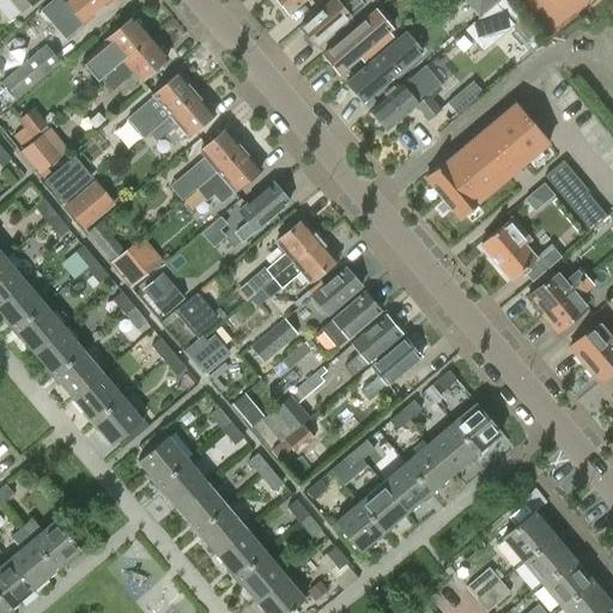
[(8,0),(22,14),(37,0),(8,0)]
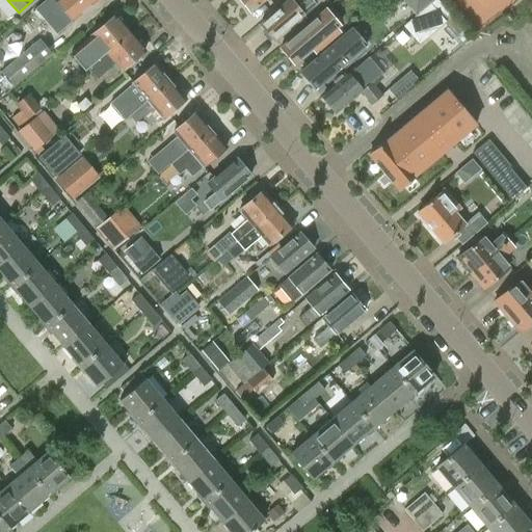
[(32,8),(24,16),(41,35),(67,14),(72,20),(95,0),(45,0),(34,9),(32,8)]
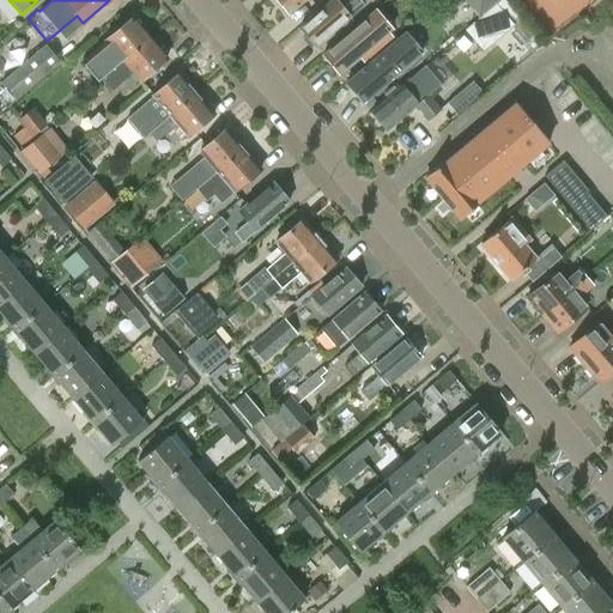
[(275,0),(287,14),(304,0),(275,0)]
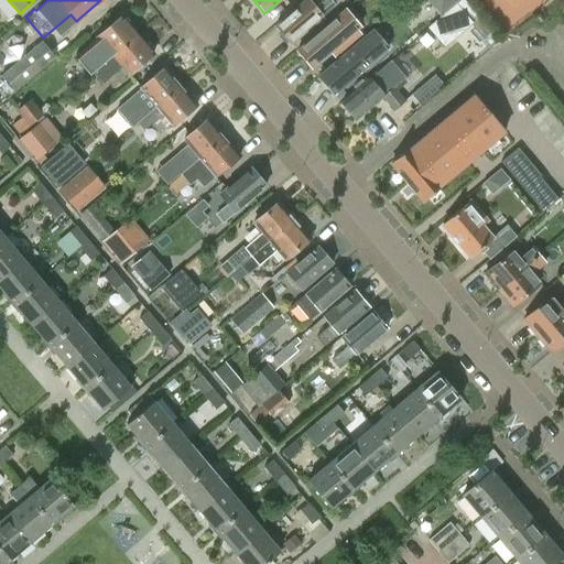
[(303,0),(275,24),(290,42),(322,17),(313,6),(320,0),(303,0)]
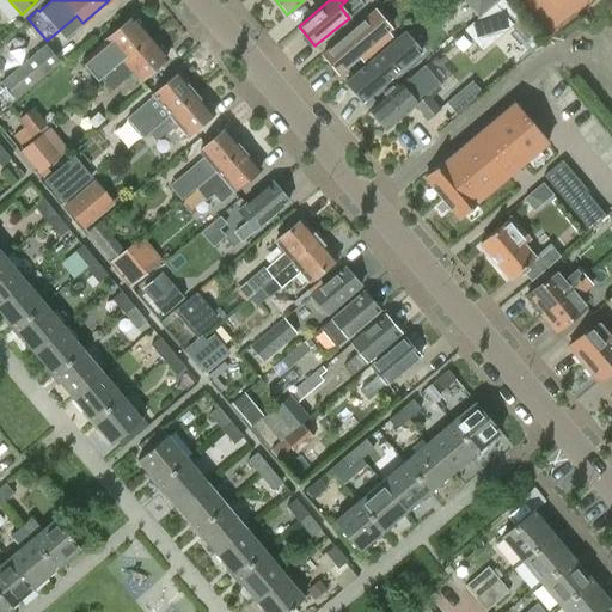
[(463,0),(477,17),(495,0),(463,0)]
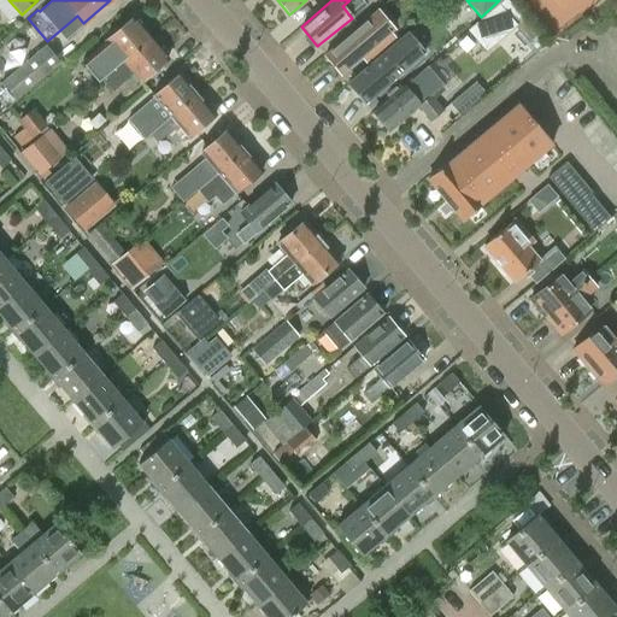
[(498,4),(468,30),(486,52),(517,24),(498,4)]
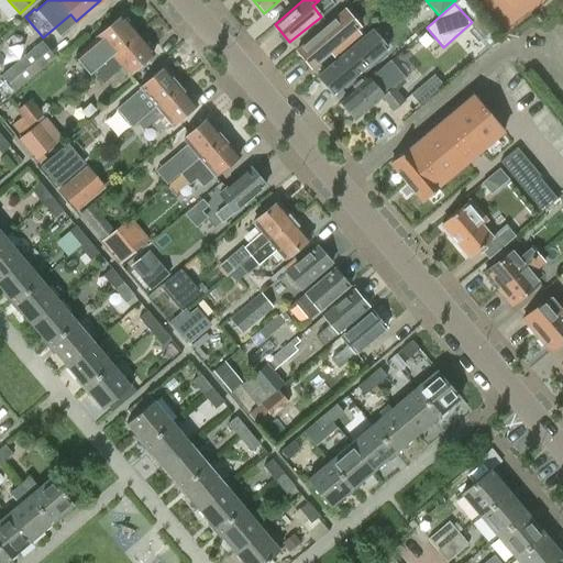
[(344,8),(296,50),(310,68),(329,53),(332,57),(359,35),(354,31),(360,26),(344,8)]
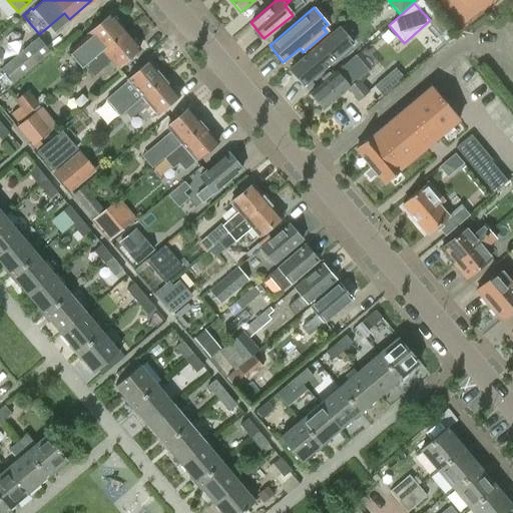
[(88,33),(68,51),(81,66),(84,64),(125,30),(110,13),(87,33),(88,33)]
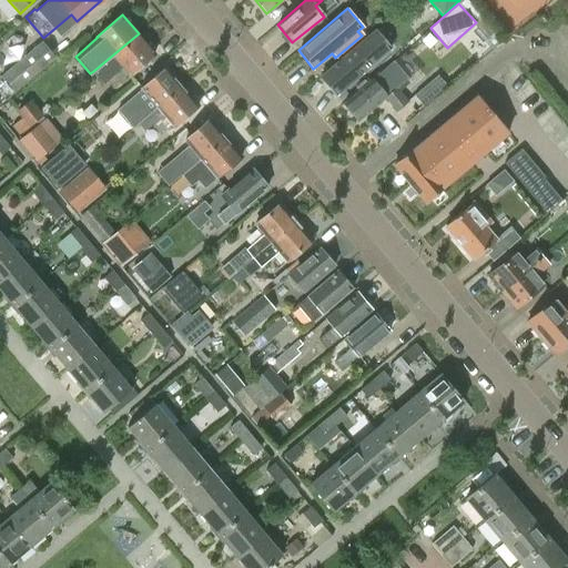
[(375,30),(320,77),(335,94),(391,48),(375,30)]
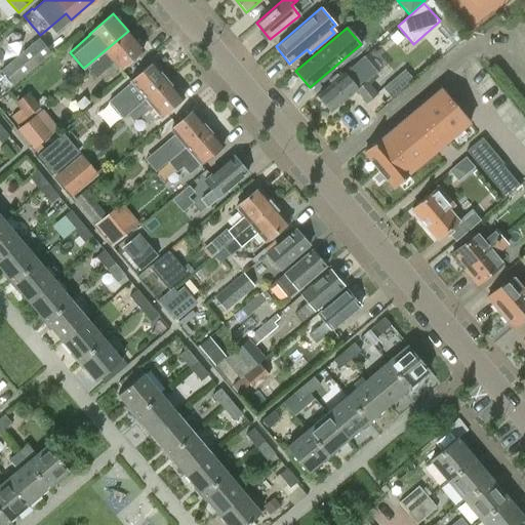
[(128,31),(86,66),(93,74),(95,77),(113,63),(119,70),(144,49),(128,31)]
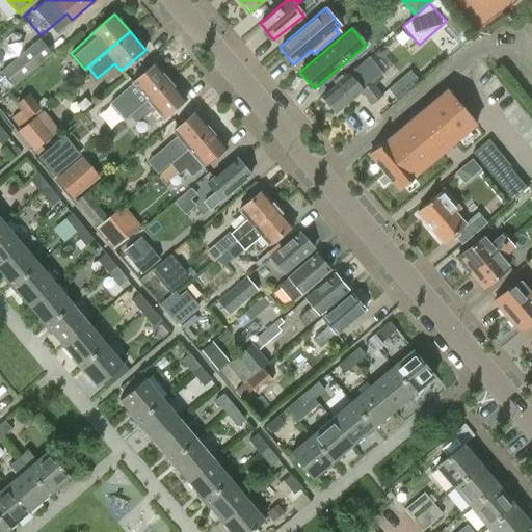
[(1,71),(0,72),(0,81),(7,90),(14,85),(52,53),(38,37),(0,70),(1,71)]
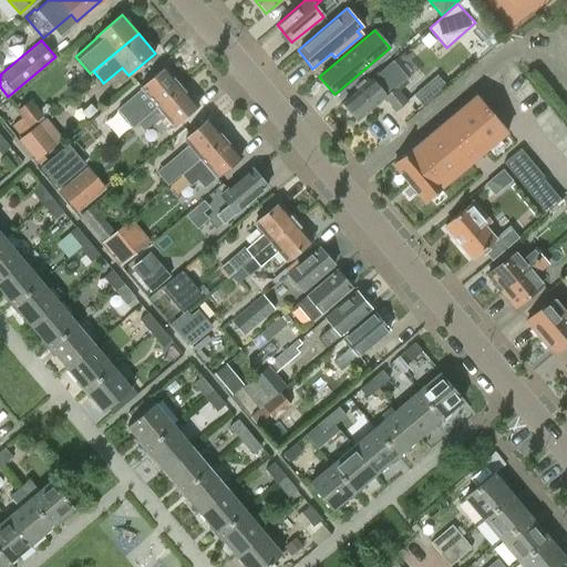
[(380,71),(342,103),(357,121),(384,98),(394,111),(405,101),(394,88),(406,78),(392,60),(380,71)]
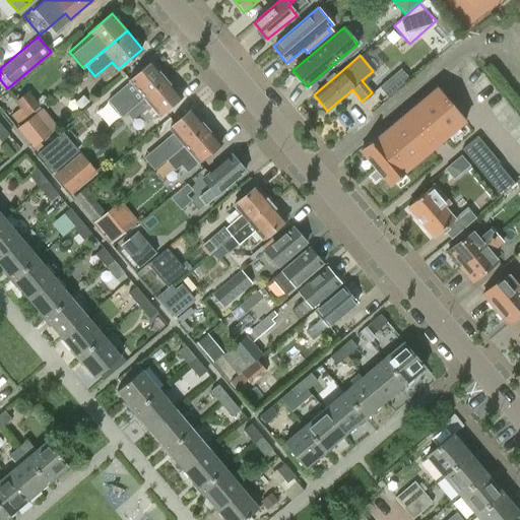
[(121,107),(116,111),(121,118),(127,113),(168,78),(160,71),(161,68),(157,63),(154,63),(153,62),(130,82),(120,90),(129,100),(121,107)]
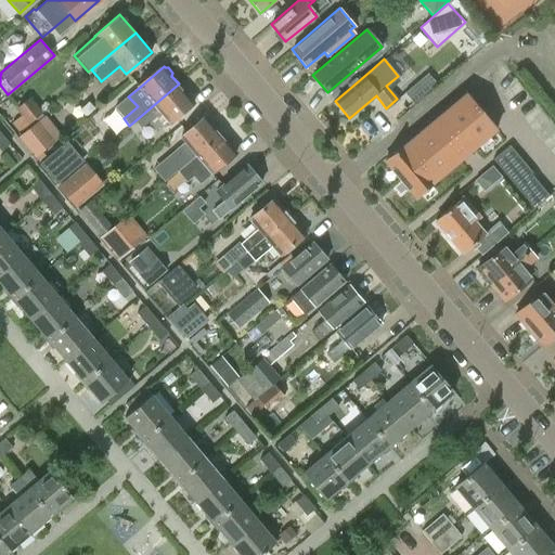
[(179,84),(136,120),(141,128),(149,121),(156,131),(168,121),(169,124),(193,102),(192,100),(193,97),(189,91),(185,92),(179,84)]
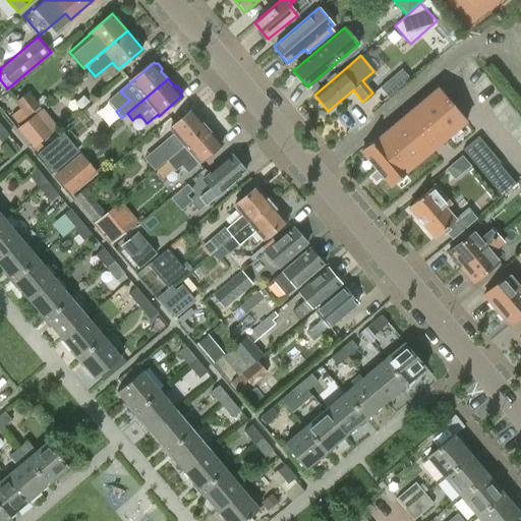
[(375,136),(361,149),(391,185),(406,173),(405,172),(465,122),(437,88),(377,137),(375,136)]
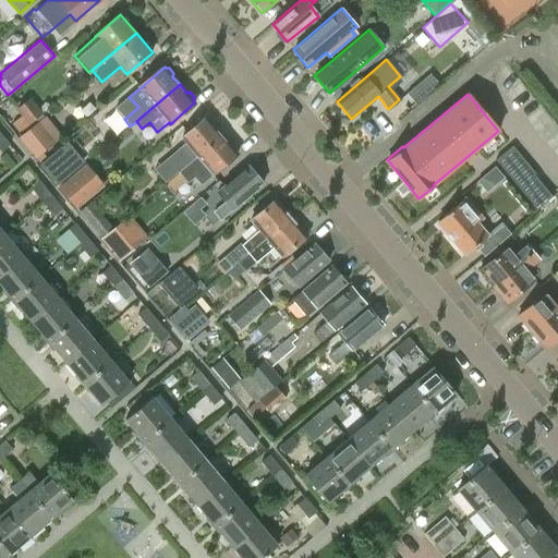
[(11,123),(17,132),(43,112),(31,97),(15,109),(21,116),(11,123)]
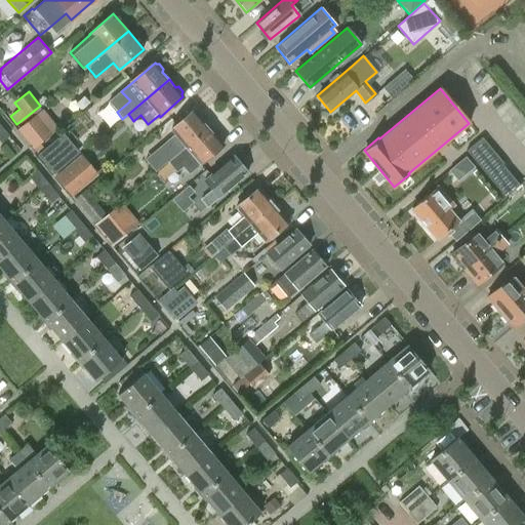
[(157,149),(166,160),(208,126),(201,118),(202,115),(198,110),(195,111),(193,109),(170,128),(174,134),(157,149)]
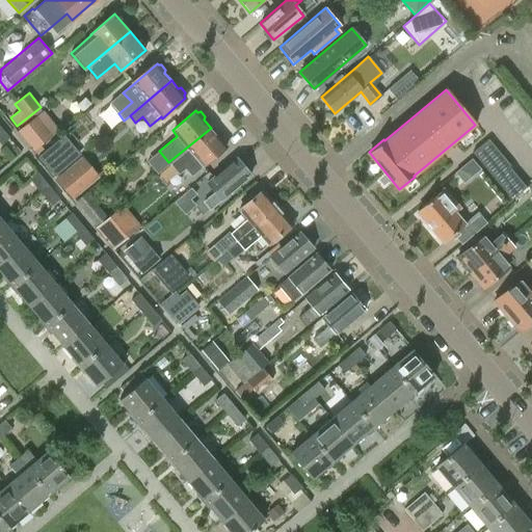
[(52,135),(36,115),(18,131),(33,151),(52,135)]
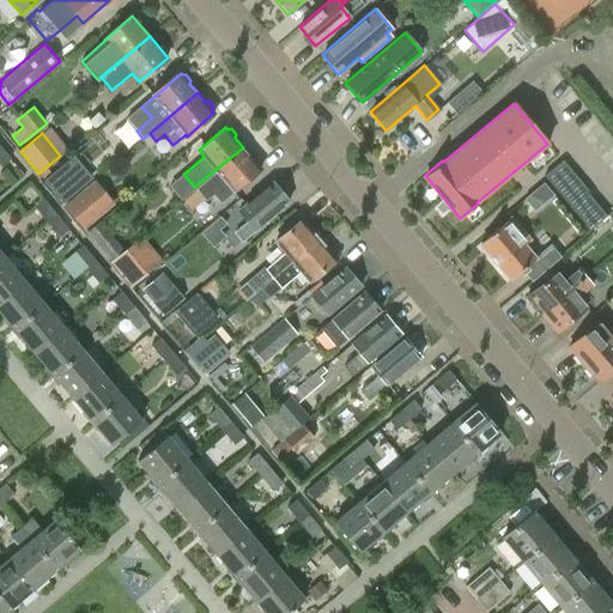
[(11,159),(0,146),(0,164),(1,167),(11,159)]
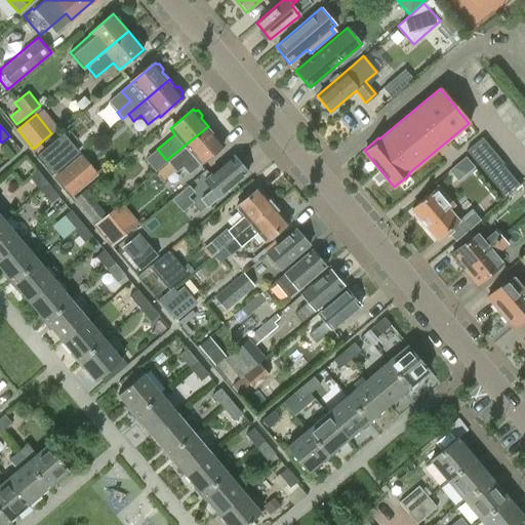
[(208,126),(166,160),(175,170),(193,156),(199,163),(223,143),(220,140),(221,137),(217,133),(215,133),(208,126)]
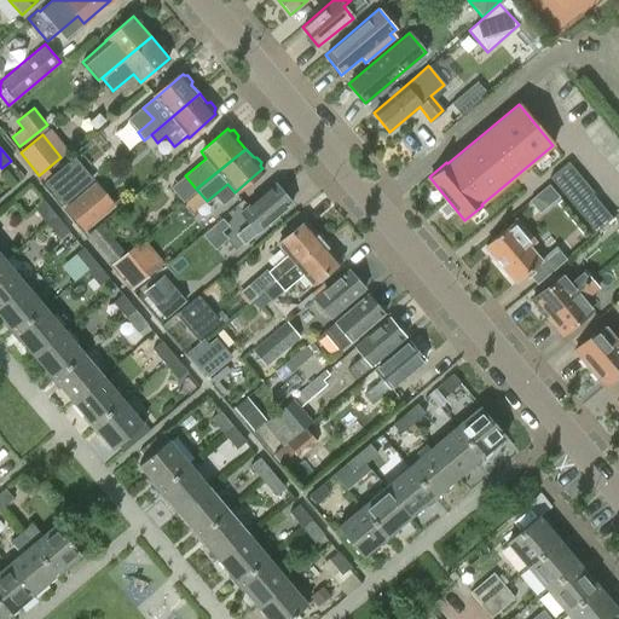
[(568,161),(549,177),(557,185),(576,171),(568,161)]
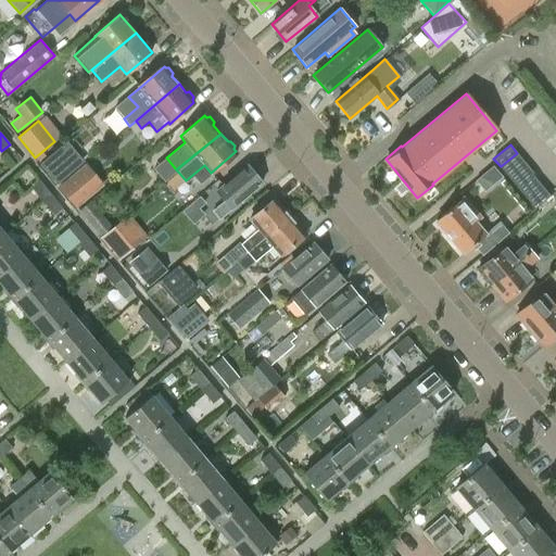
[(58,148),(39,163),(57,184),(75,168),(58,148)]
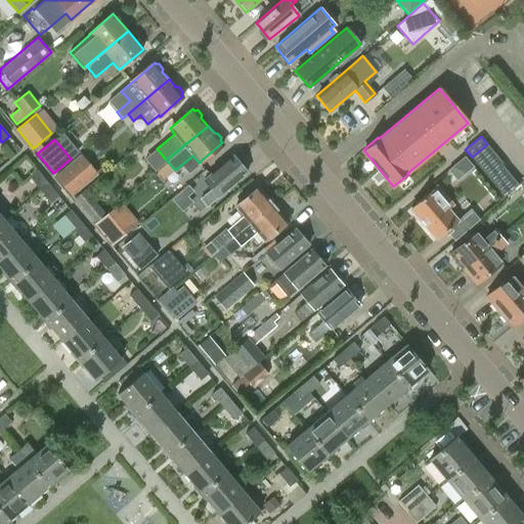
[(487,144),(472,157),(478,165),(493,151),(487,144)]
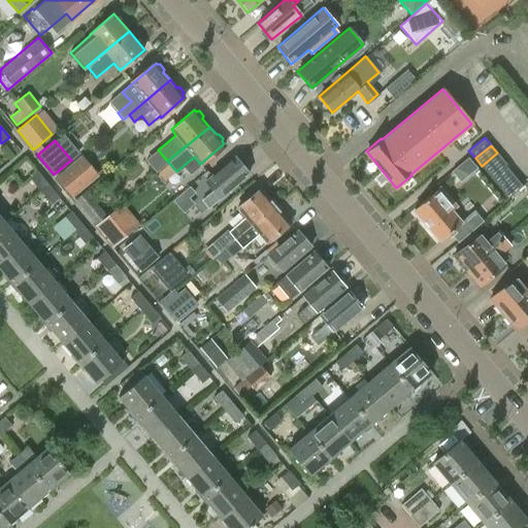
[(497,153),(482,166),(488,174),(504,161),(497,153)]
